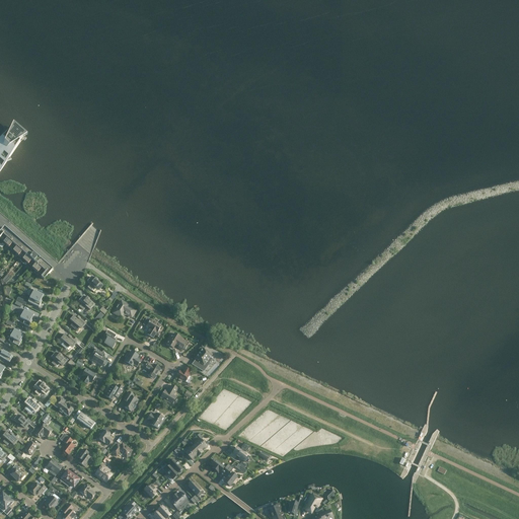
[(0,171),(5,164),(6,163),(11,160),(9,158),(21,140),(23,139),(23,140),(27,137),(22,132),(21,133),(18,130),(18,129),(13,125),(11,129),(10,131),(0,140),(0,171)]
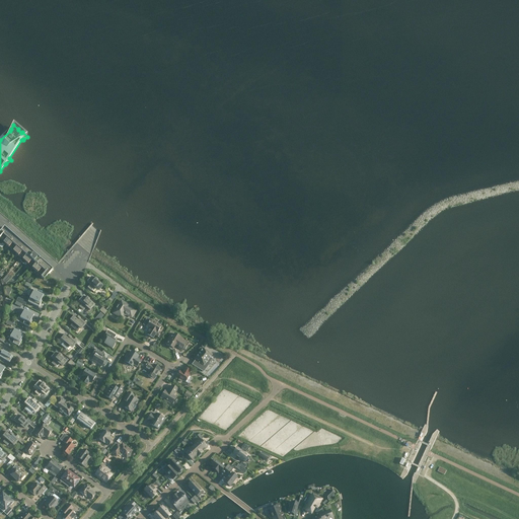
[(0,239),(1,240),(9,232),(4,227),(0,232),(0,239)]
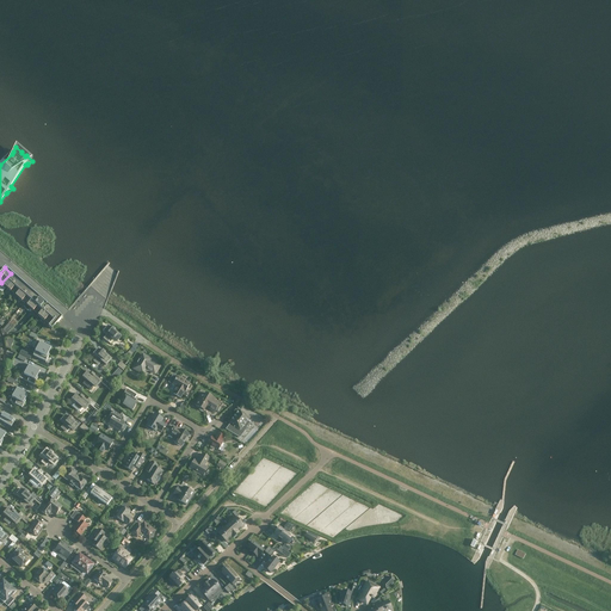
[(11,273),(1,283),(7,288),(17,278),(11,273)]
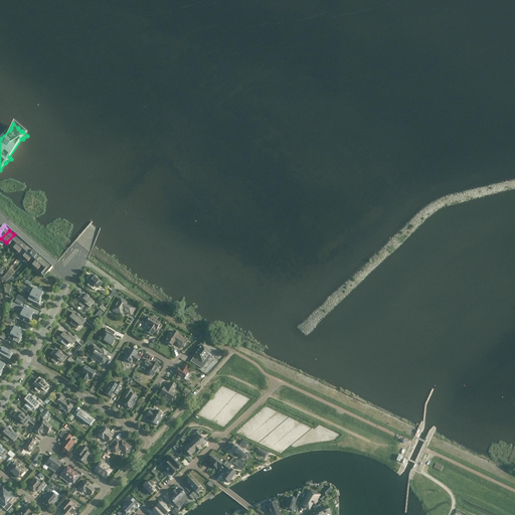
[(14,234),(6,242),(11,247),(19,238),(14,234)]
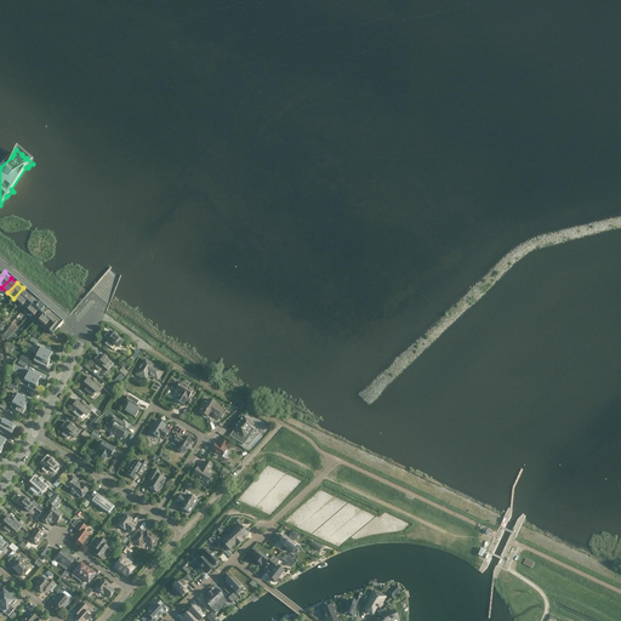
[(23,288),(13,298),(20,303),(28,292),(23,288)]
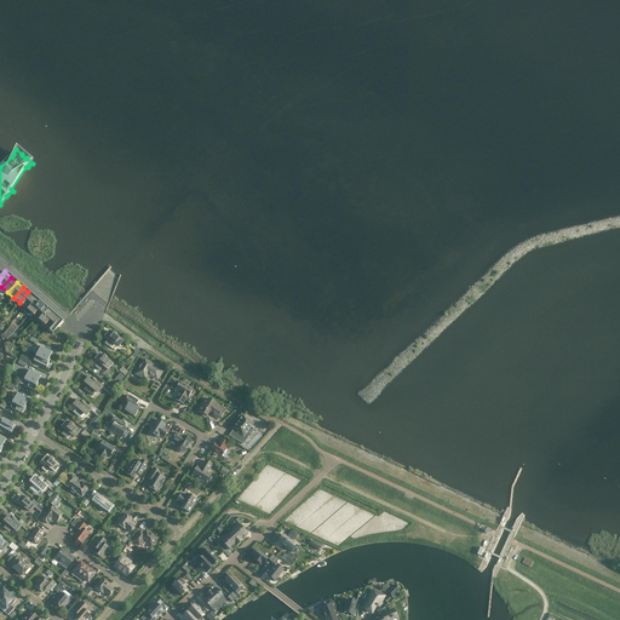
[(28,292),(19,303),(24,308),(28,304),(34,297),(28,292)]
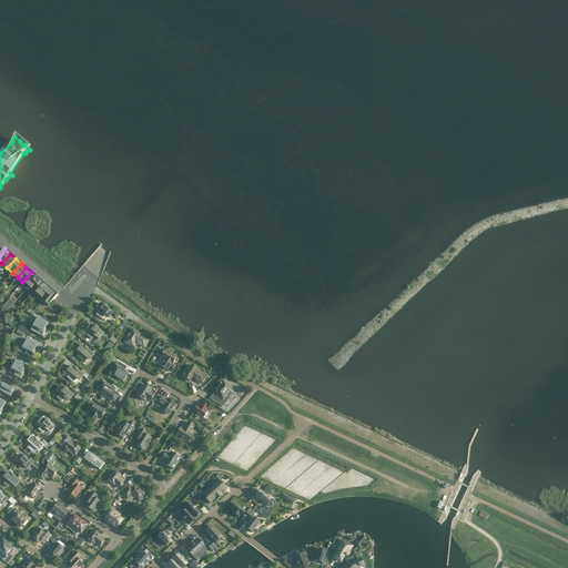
[(22,282),(20,285),(23,287),(22,287),(26,290),(28,286),(36,277),(32,275),(28,281),(26,279),(22,282)]
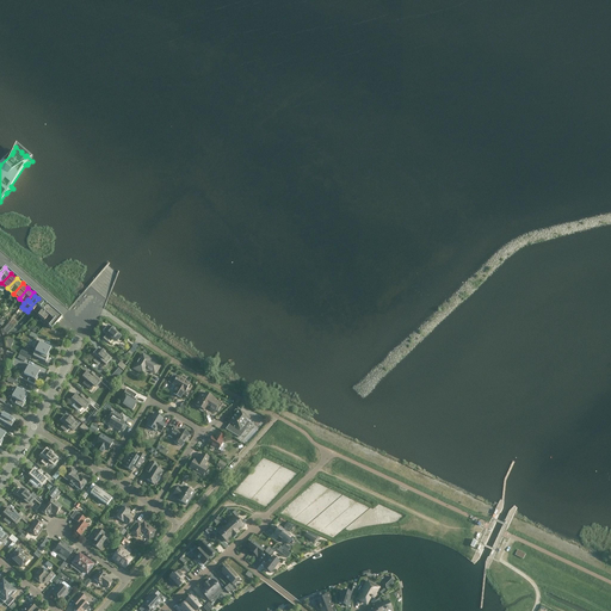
[(38,298),(30,308),(36,313),(45,302),(39,297),(38,298)]
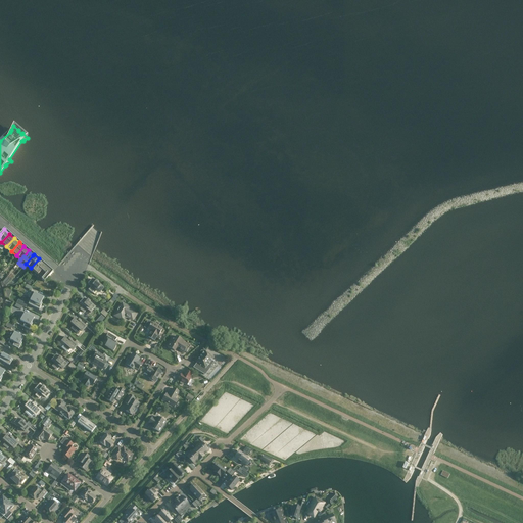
[(31,268),(36,272),(43,264),(39,258),(31,268)]
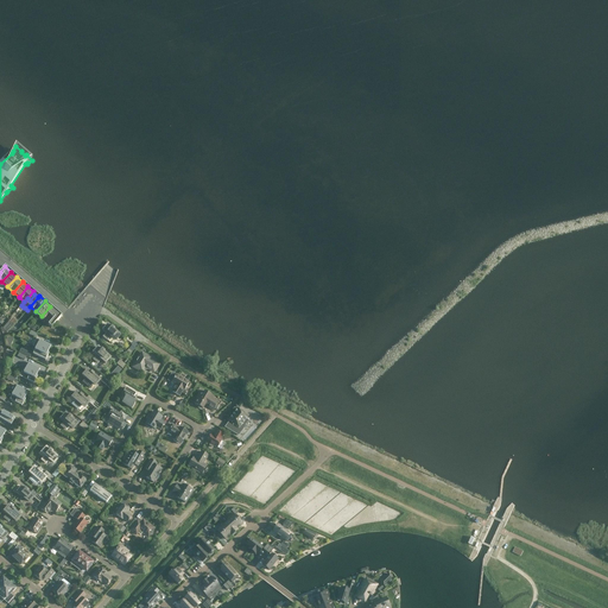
[(50,306),(42,316),(48,321),(56,311),(50,306)]
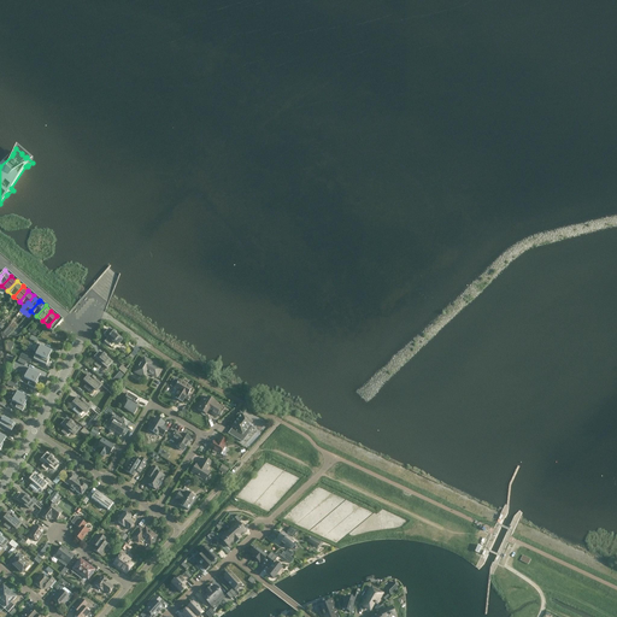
[(63,321),(59,317),(57,316),(48,325),(51,328),(48,330),(52,333),(63,321)]
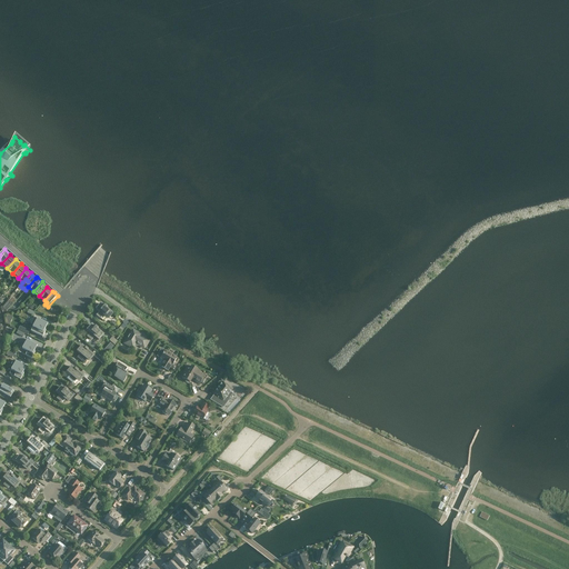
[(40,305),(42,303),(35,295),(33,297),(40,305)]
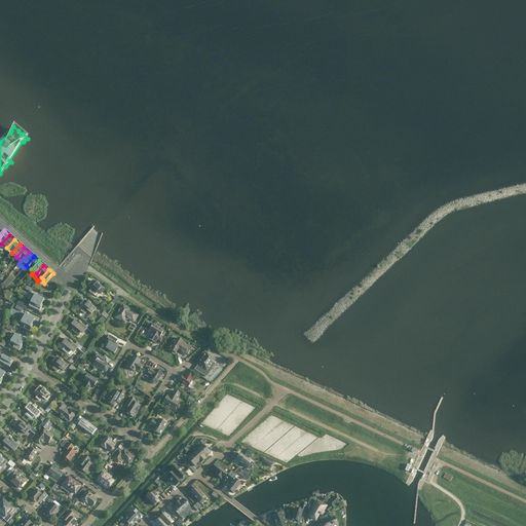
[(91,282),(88,286),(91,289),(89,291),(94,295),(96,296),(99,293),(99,294),(100,293),(101,294),(104,290),(103,289),(103,288),(97,283),(96,284),(94,280),(92,283),(91,282)]
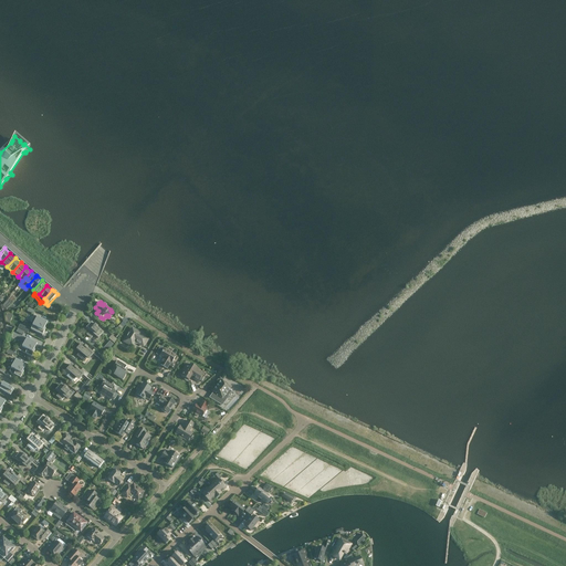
[(44,328),(48,322),(33,315),(31,322),(33,323),(44,328)]
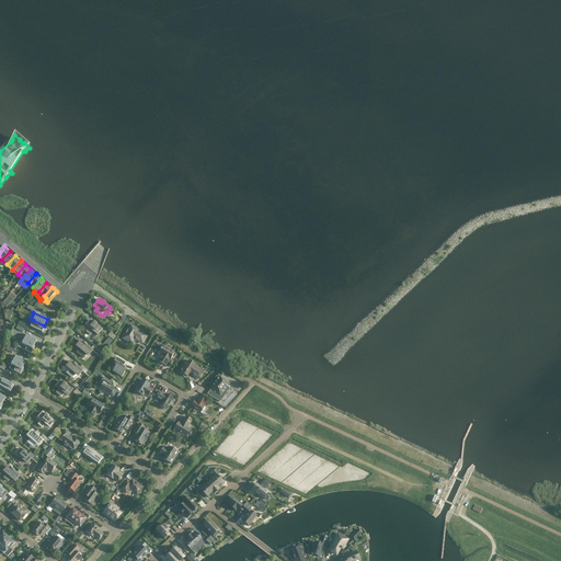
[(118,329),(125,322),(122,319),(115,327),(118,329)]
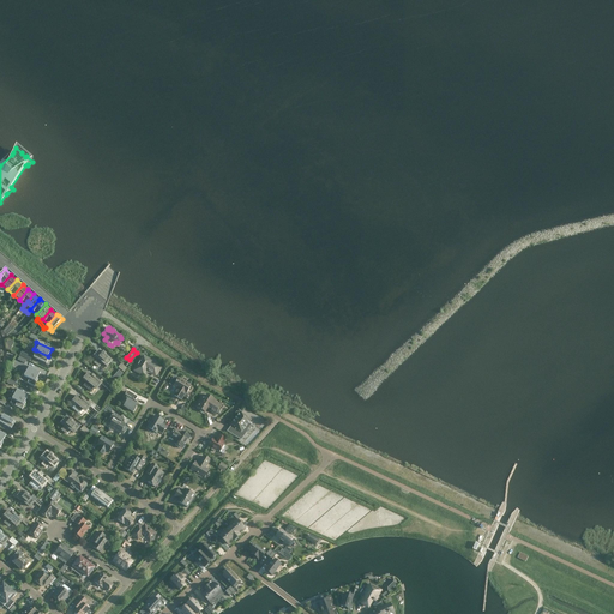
[(34,357),(46,363),(49,356),(48,356),(36,350),(34,357)]
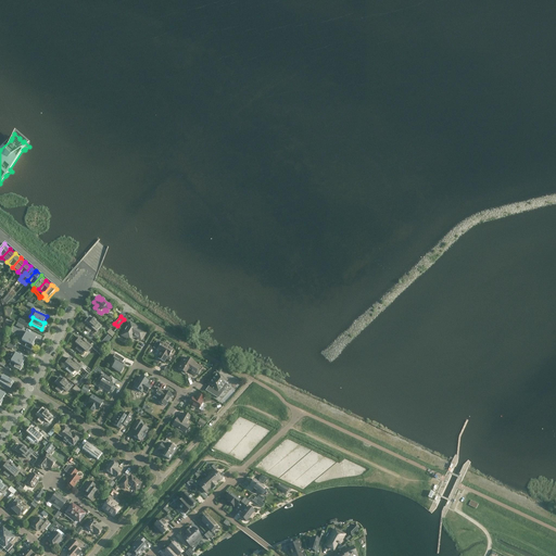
[(88,319),(88,318),(84,323),(88,326),(86,328),(89,332),(92,328),(96,331),(97,330),(98,331),(101,327),(95,323),(96,321),(93,319),(92,320),(89,317),(88,319)]
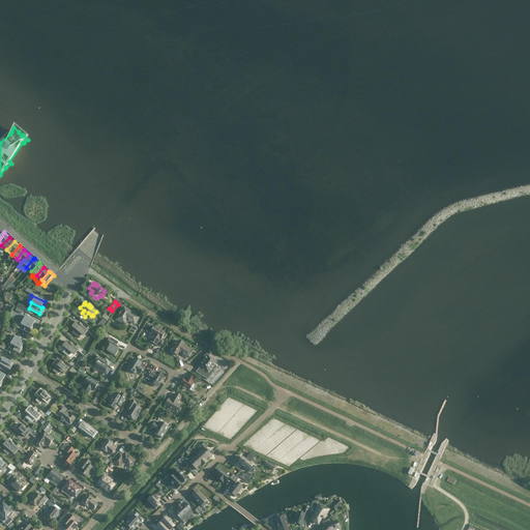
[(116,320),(123,324),(125,322),(128,321),(134,324),(138,318),(130,313),(131,312),(123,307),(121,312),(120,312),(118,315),(119,316),(116,320)]
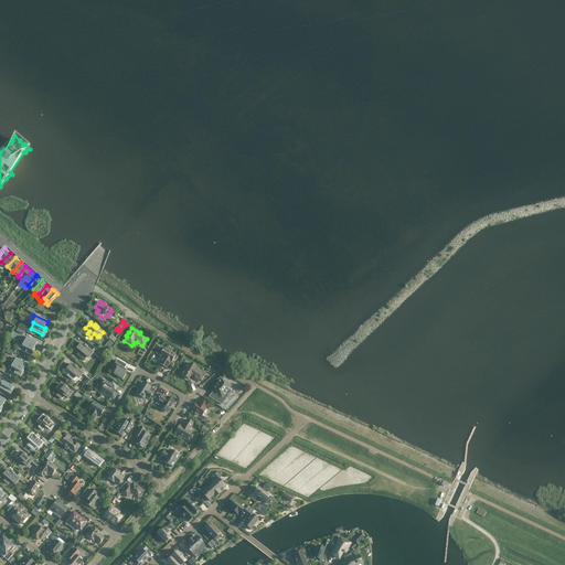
[(33,349),(34,349),(36,343),(25,337),(22,343),(33,349)]
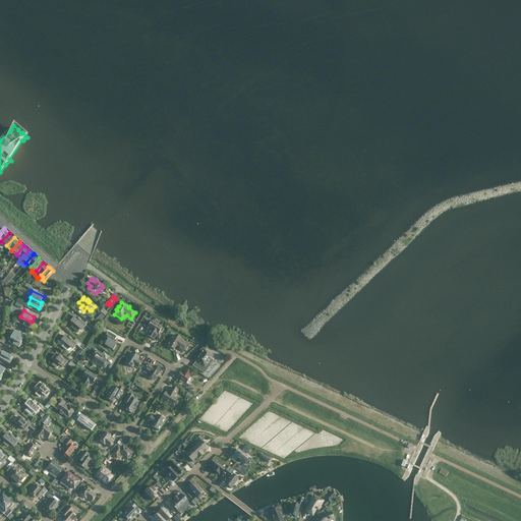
[(32,322),(31,322),(20,316),(19,315),(16,322),(29,329),(32,323),(32,322)]
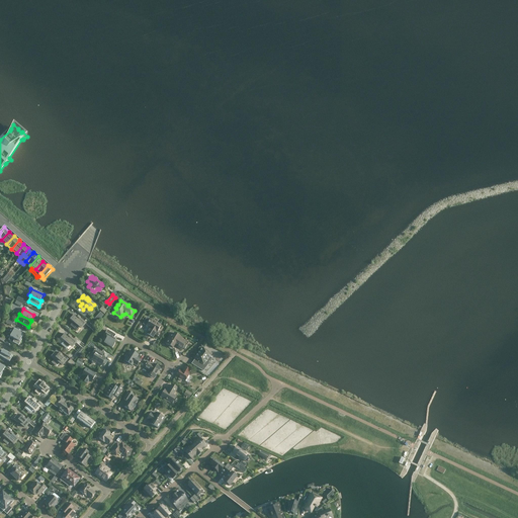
[(74,317),(73,316),(70,320),(73,323),(71,325),(75,329),(77,325),(81,328),(82,327),(82,328),(85,324),(80,320),(80,319),(78,317),(77,318),(75,315),(74,317)]
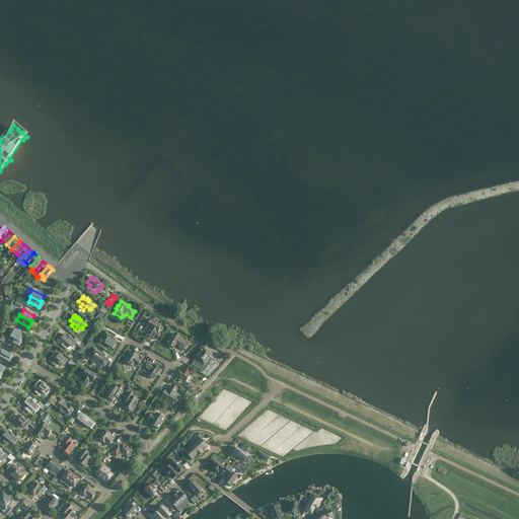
[(153,338),(156,332),(157,332),(161,326),(157,323),(155,321),(154,322),(150,319),(150,320),(147,318),(143,324),(146,326),(151,329),(147,335),(153,338)]
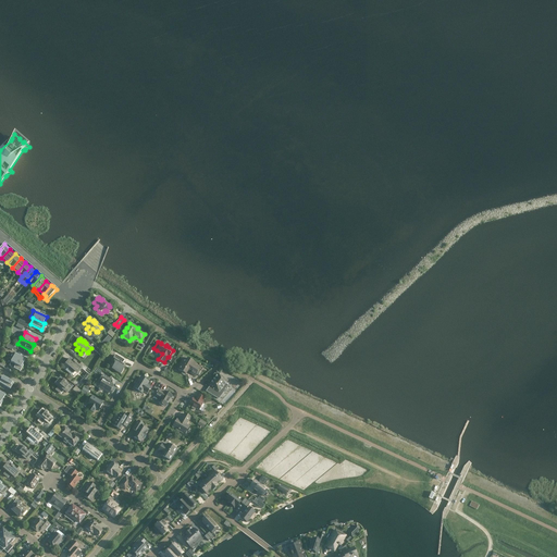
[(103,354),(97,347),(94,350),(101,357),(103,354)]
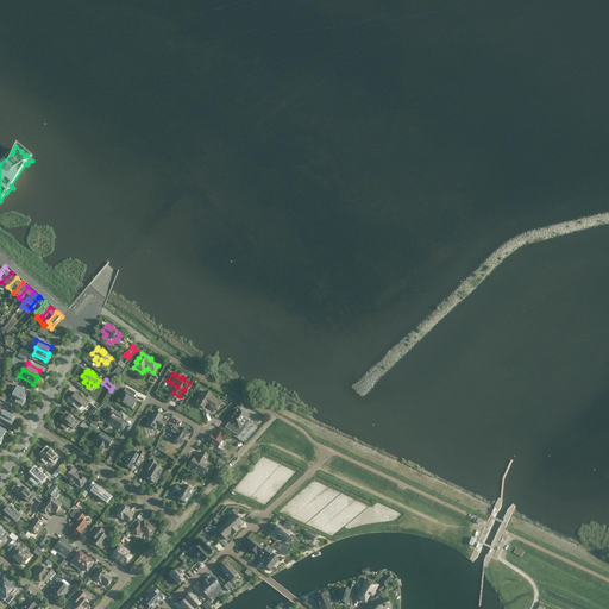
[(13,394),(24,400),(25,400),(29,393),(16,385),(12,393),(13,394)]
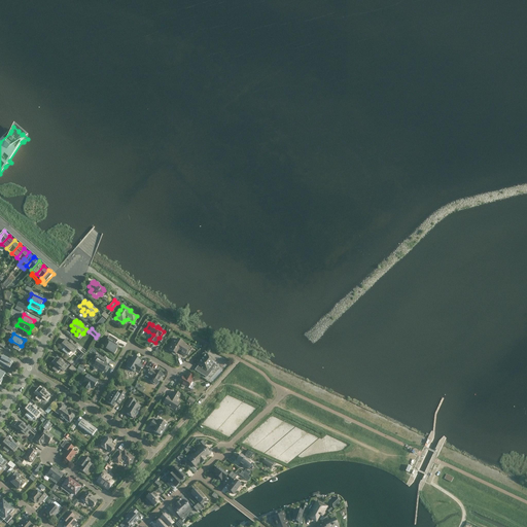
[(115,345),(117,342),(109,337),(107,340),(108,341),(108,342),(108,343),(108,344),(109,344),(107,348),(109,349),(108,350),(114,354),(117,349),(116,348),(116,347),(116,346),(116,345),(115,345)]
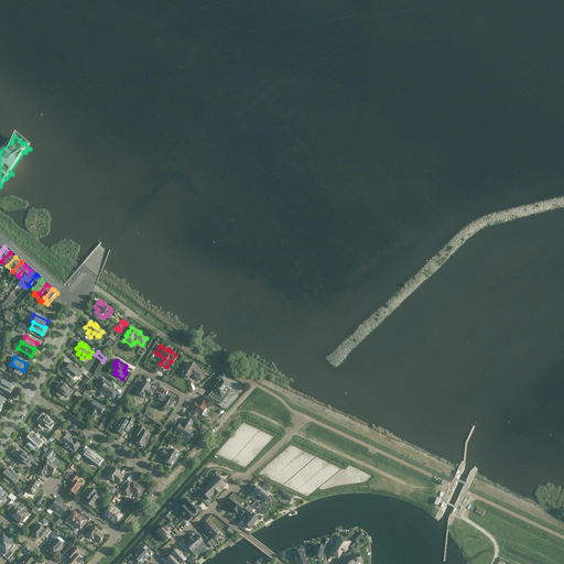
[(192,376),(192,377),(198,380),(203,372),(197,369),(198,368),(192,365),(191,366),(185,362),(183,368),(180,373),(183,376),(183,377),(183,378),(185,379),(186,379),(187,378),(188,379),(191,375),(192,376)]
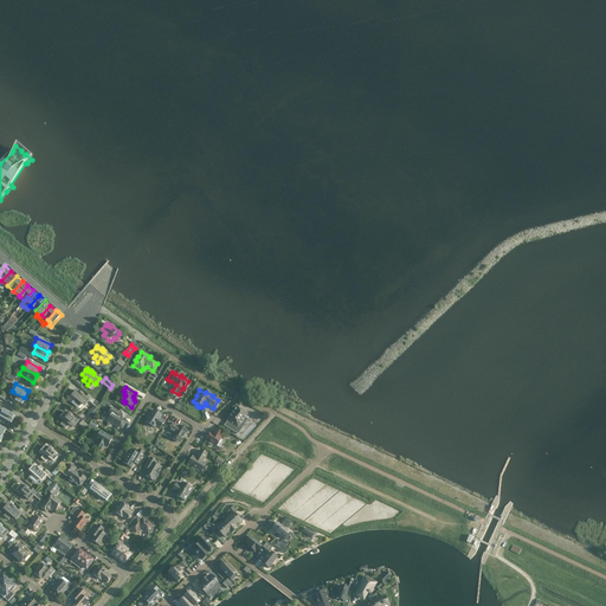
[(75,392),(71,395),(75,400),(72,403),(78,407),(81,404),(83,406),(84,404),(85,405),(89,401),(83,395),(83,394),(81,392),(79,393),(77,391),(75,392)]
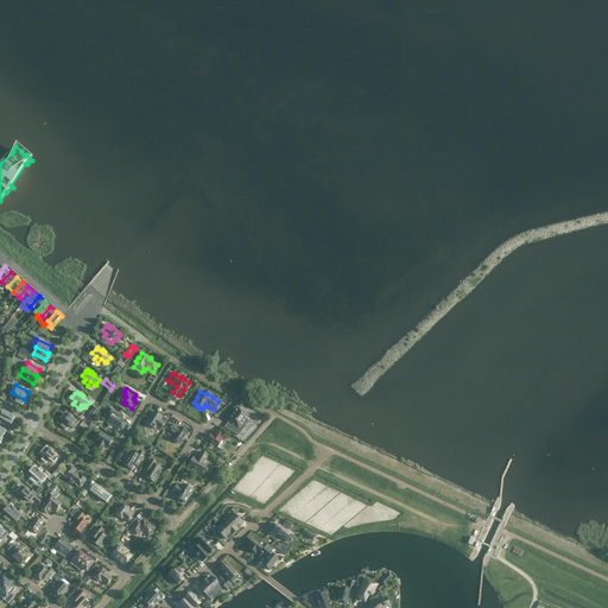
[(25,399),(24,399),(13,393),(10,399),(21,406),(25,399)]
